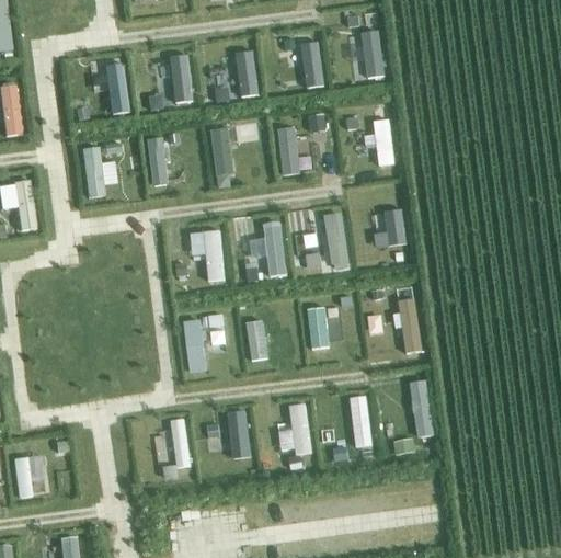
[(323,113),(310,115),(311,128),(325,126),(323,113)]
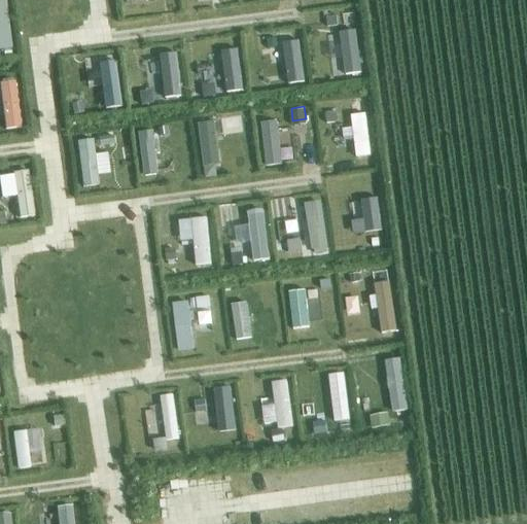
[(335,110),(324,110),(325,120),(336,120),(335,110)]
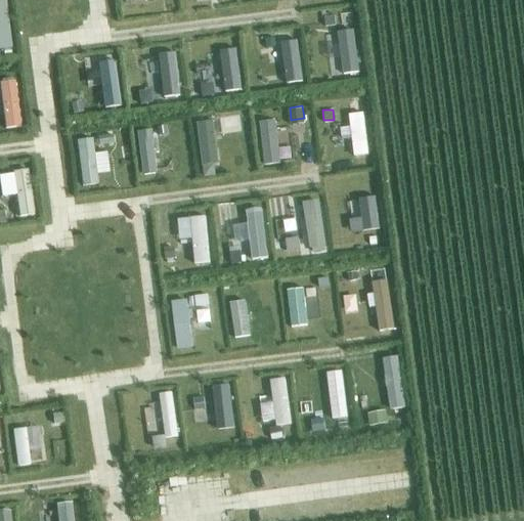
[(112,133),(97,135),(99,143),(113,141),(112,133)]
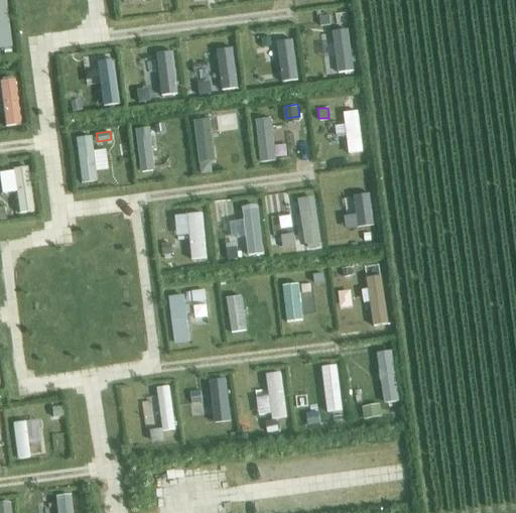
[(293,232),(281,234),(283,245),(295,243),(293,232)]
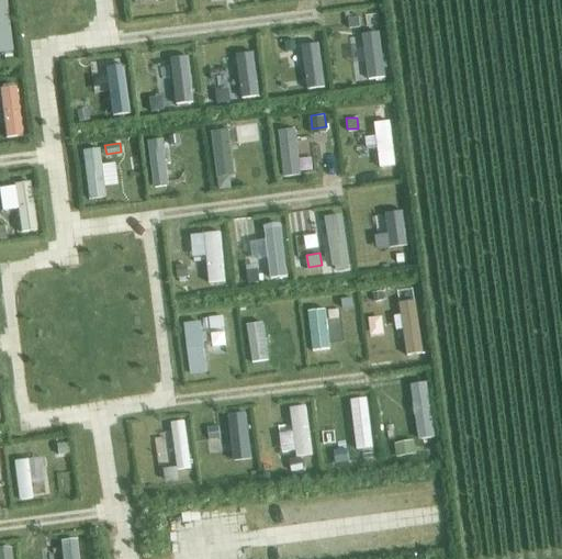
[(258,268),(247,269),(248,282),(259,281),(258,268)]
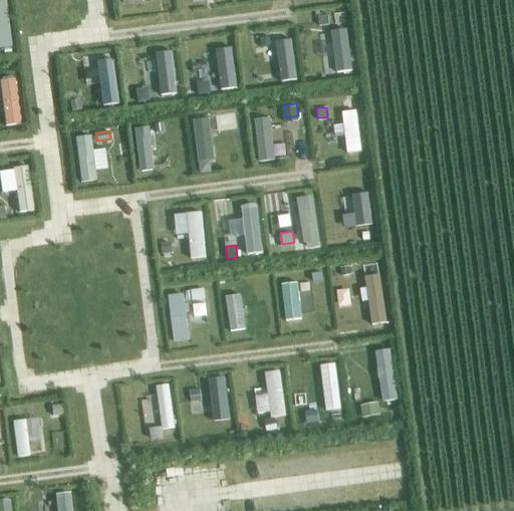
[(200,390),(190,391),(192,402),(202,400),(200,390)]
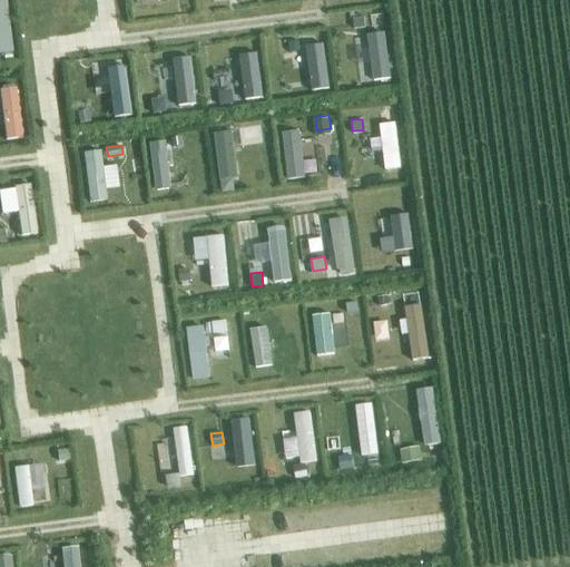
[(416,447),(400,450),(402,462),(419,459),(416,447)]
